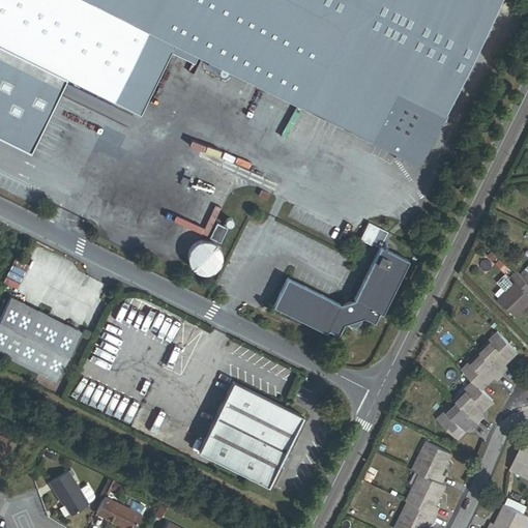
[(0,0),(0,48),(113,103),(147,33),(152,36),(134,76),(149,83),(169,44),(418,166),(499,0),(0,0)]
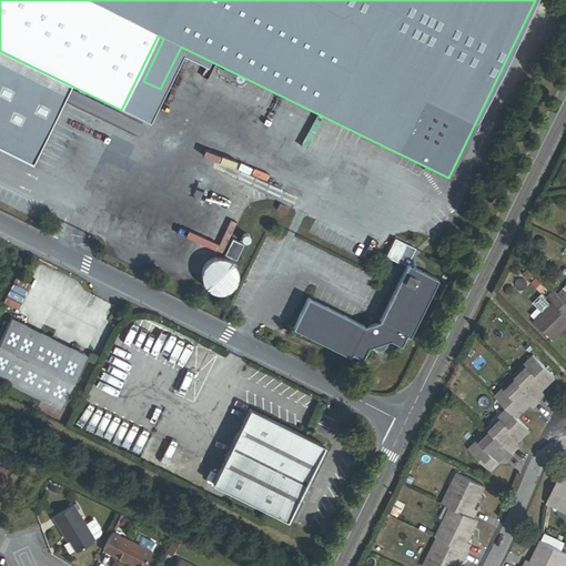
[(210,90),(224,94),(228,81),(212,78),(210,90)]
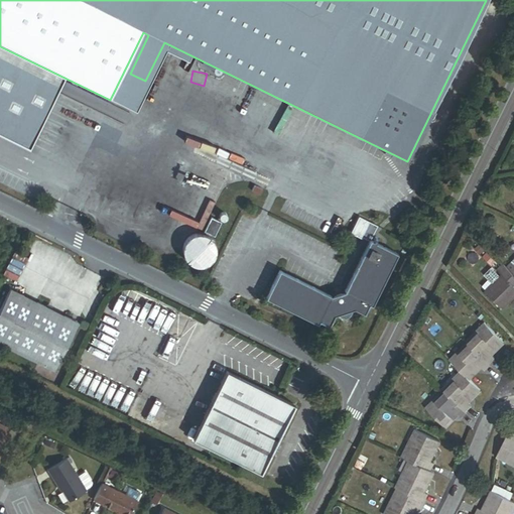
[(262,93),(256,109),(271,115),(277,98),(262,93)]
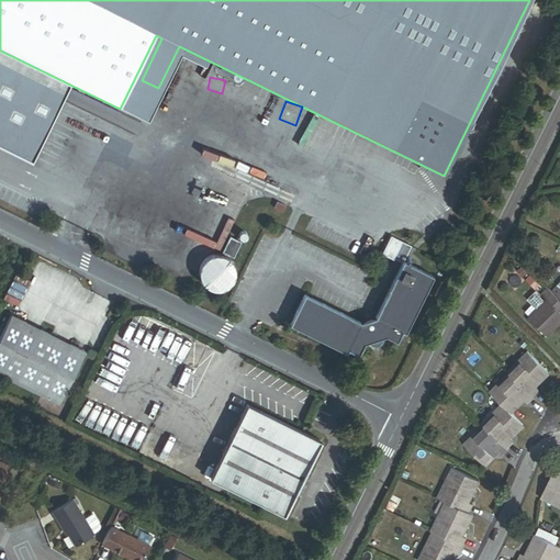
[(243,245),(232,239),(224,255),(235,260),(243,245)]
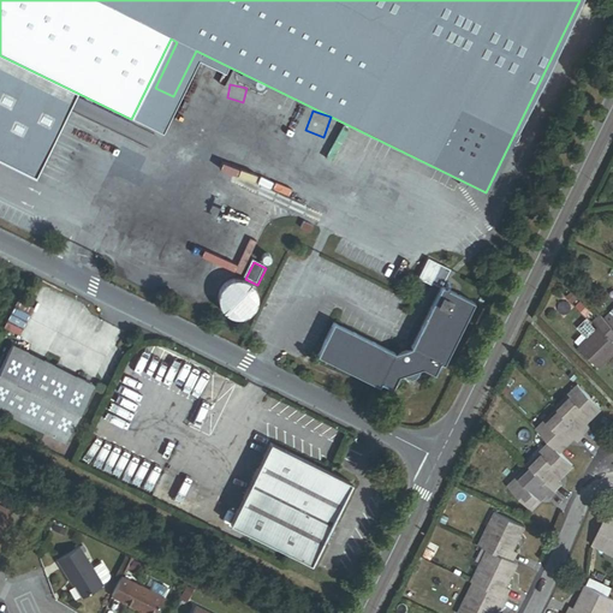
[(247,283),(242,281),(237,281),(233,283),(231,284),(228,285),(225,290),(221,295),(221,298),(220,302),(221,305),(222,309),(224,313),(227,315),(228,316),(231,319),(233,320),(237,320),(240,321),(247,320),(248,319),(251,317),(254,315),(256,313),(257,310),(259,305),(260,302),(260,298),(259,295),(257,292),(256,290),(254,286),(250,284),(247,283)]
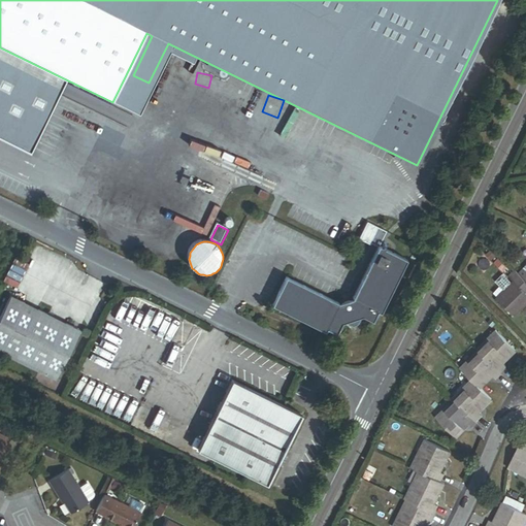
[(381,317),(407,263),(379,249),(353,302),(352,301),(349,301),(346,301),(343,302),(341,303),(339,305),(339,306),(287,281),(272,309),(326,335),(327,332),(337,337),(343,325),(343,326),(346,328),(348,328),(351,329),(353,329),(355,329),(357,327),(359,326),(360,324),(361,322),(361,319),(374,325),(379,316),(381,317)]
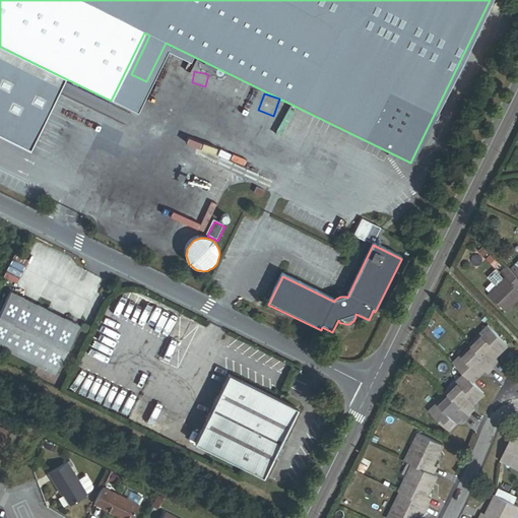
[(16,255),(7,271),(21,278),(29,261),(16,255)]
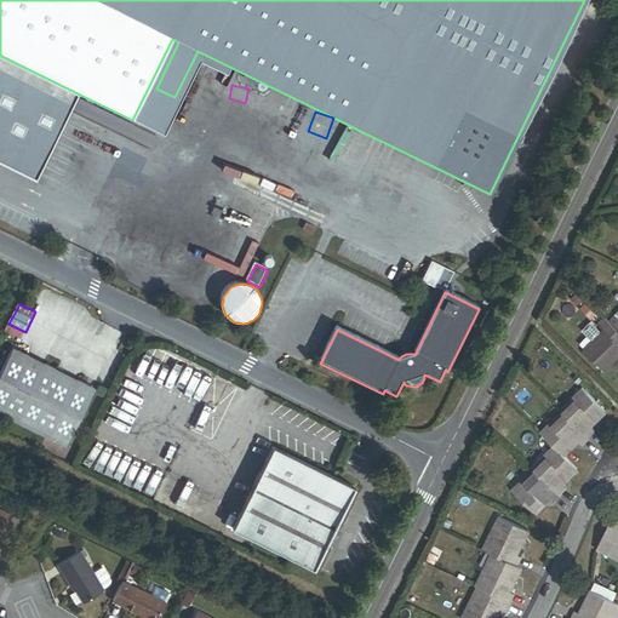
[(588,307),(583,312),(593,321),(598,318),(588,307)]
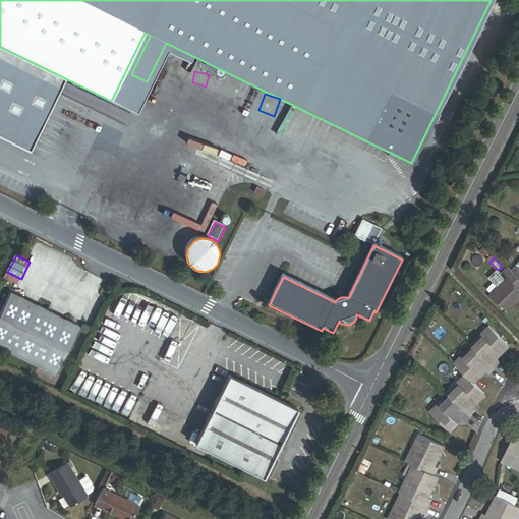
[(518,289),(517,288),(518,287),(518,278),(512,272),(509,269),(503,274),(508,279),(507,280),(498,271),(491,279),(500,287),(492,295),(509,312),(518,302),(518,289)]
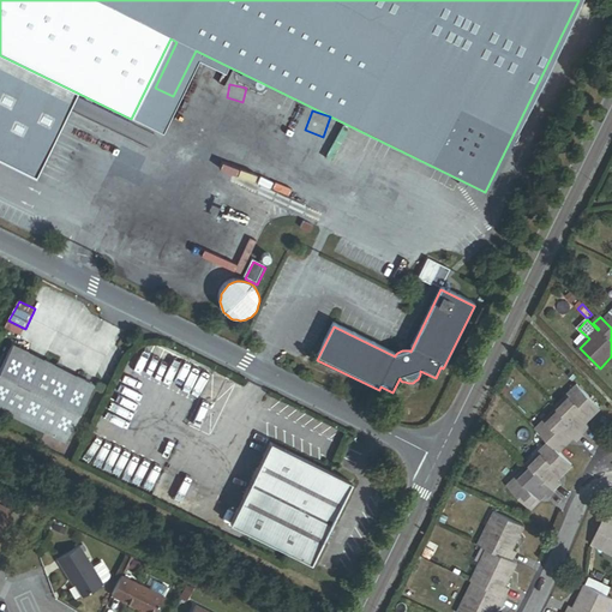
[(95,387),(13,347),(0,373),(0,411),(67,443),(95,387)]
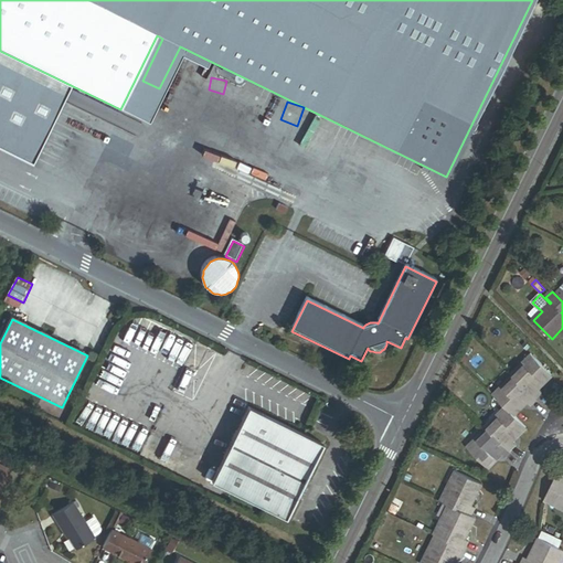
[(544,386),(553,376),(534,358),(526,367),(524,364),(512,375),(513,376),(537,400),(542,394),(538,389),(542,384),(544,386)]
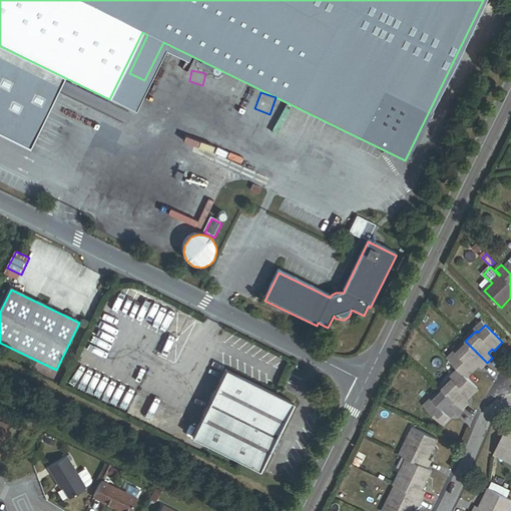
[(487,363),(466,342),(456,353),(457,355),(450,362),(461,373),(467,379),(475,371),(474,369),(478,365),(483,370),(489,364),(487,363)]
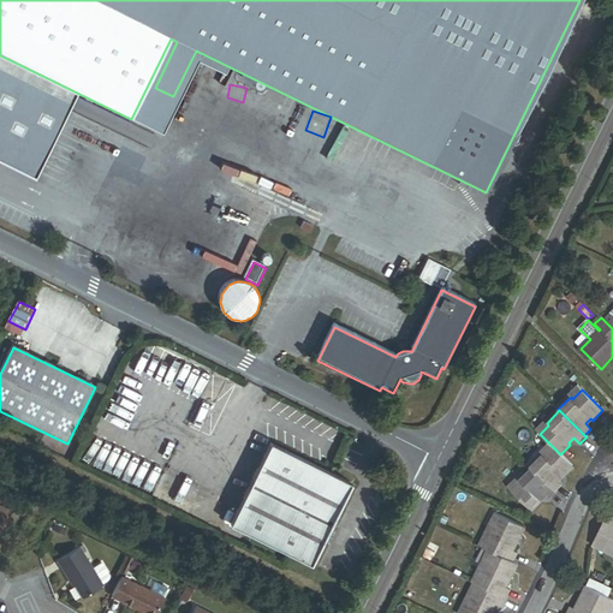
[(331,527),(352,486),(271,445),(231,527),(313,566),(323,542),(329,546),(331,541),(331,540),(329,539),(332,534),(333,535),(334,535),(334,534),(337,530),(331,527)]
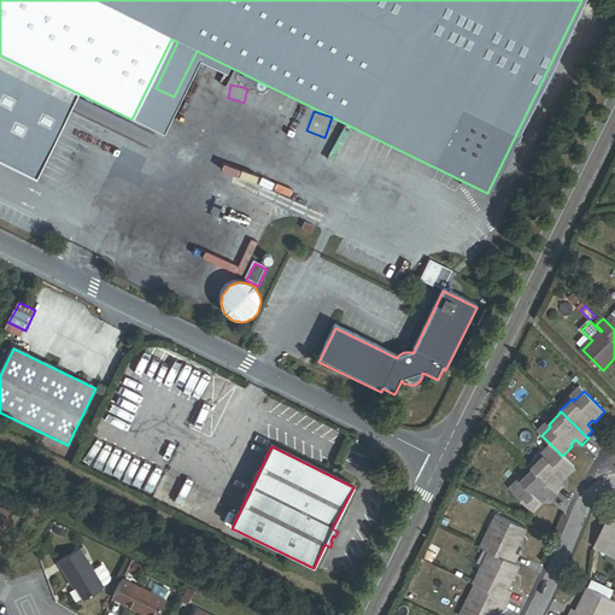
[(566,479),(575,469),(562,456),(555,449),(548,457),(545,455),(532,468),(533,469),(557,495),(564,487),(560,482),(564,478),(566,479)]
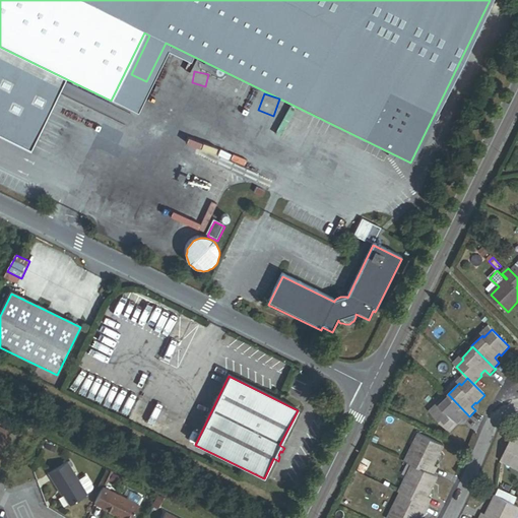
[(469,416),(449,395),(438,406),(439,407),(432,414),(449,432),(450,433),(458,425),(456,423),(461,418),(465,423),(471,417),(469,416)]
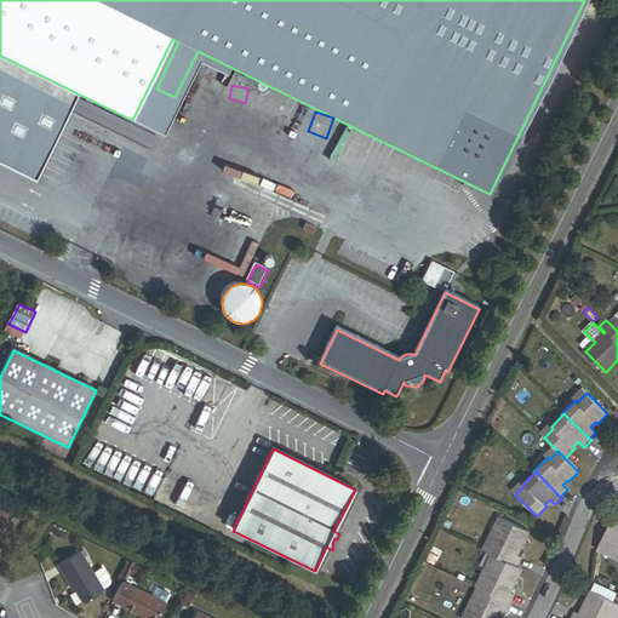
[(13,519),(0,511),(0,541),(1,542),(13,519)]
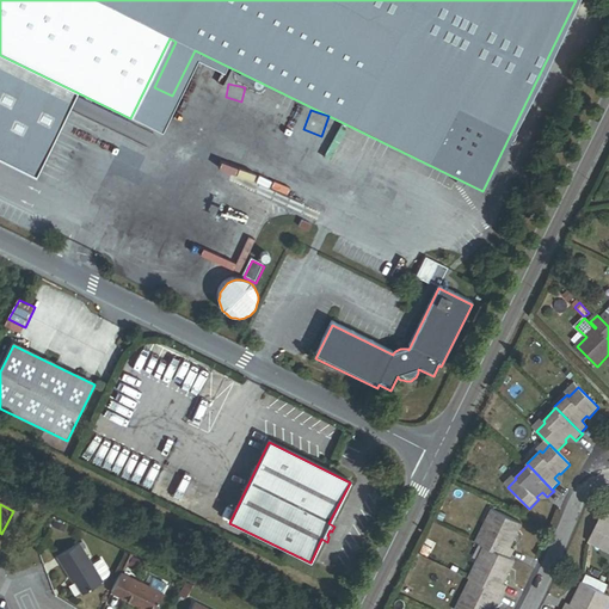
[(444,508),(441,517),(447,520),(451,511),(444,508)]
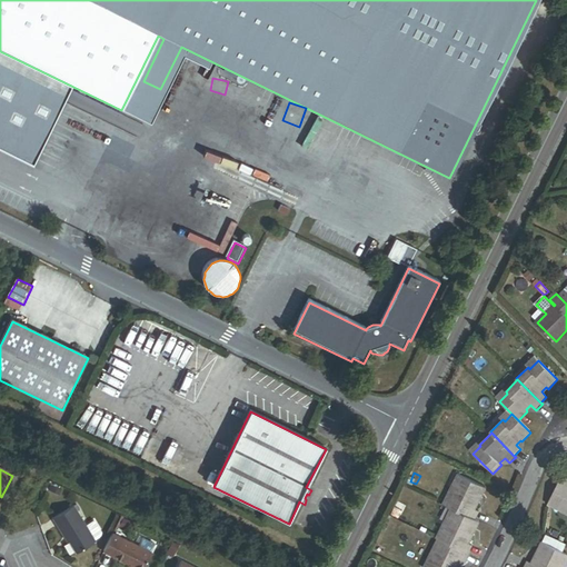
[(476,510),(480,501),(478,500),(485,487),(463,477),(455,493),(451,491),(445,506),(456,511),(476,521),(480,513),(476,510)]
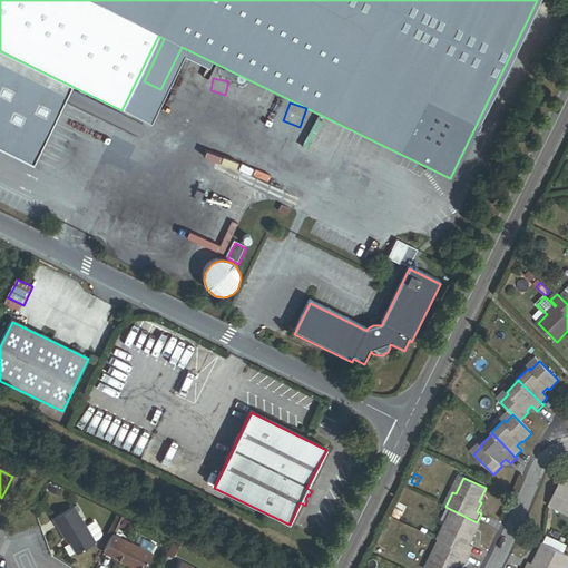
[(567,483),(564,481),(552,503),(567,511),(567,513),(567,483)]
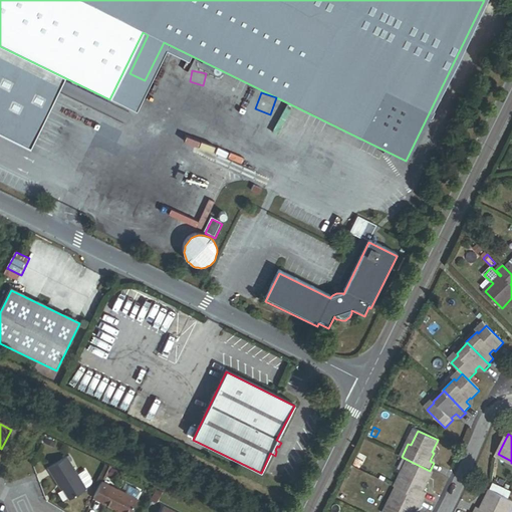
[(92,485),(86,475),(78,479),(67,461),(50,471),(62,491),(64,490),(71,502),(86,492),(86,491),(91,488),(92,485)]
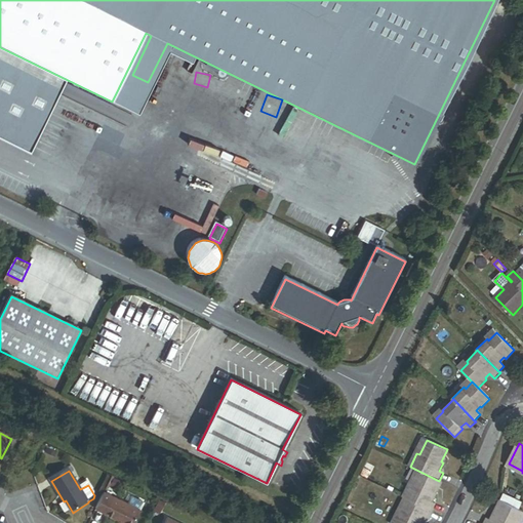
[(435,492),(440,481),(439,481),(420,472),(413,486),(410,485),(404,498),(405,498),(433,512),(437,504),(433,503),(437,494),(435,492)]
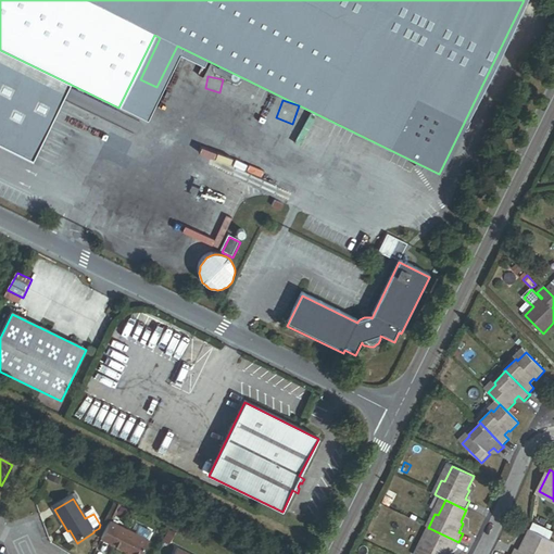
[(128,513),(122,510),(118,516),(125,519),(128,513)]
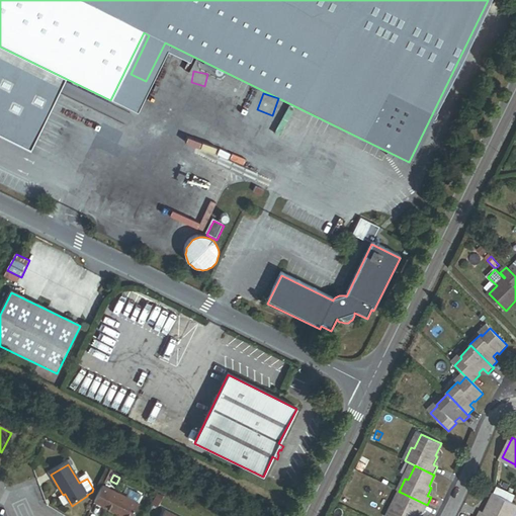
[(133,515),(138,505),(103,488),(96,503),(118,515),(133,515)]
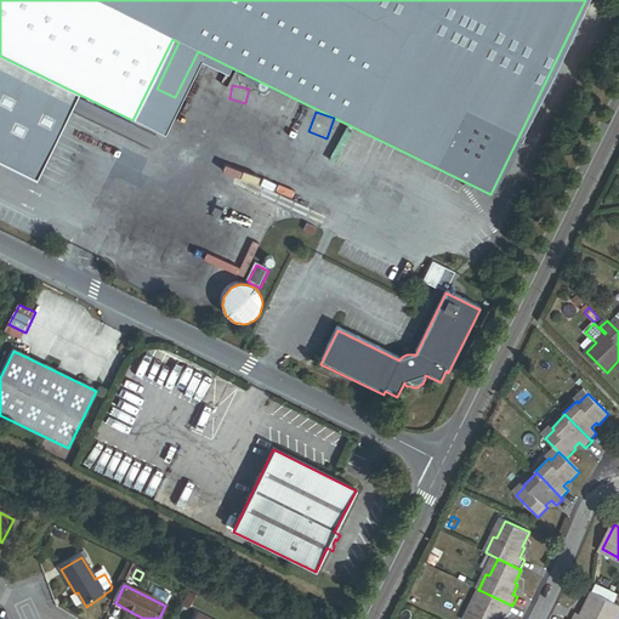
[(501,618),(504,613),(509,615),(514,606),(512,606),(480,590),(472,606),(475,607),(469,618),(501,618)]
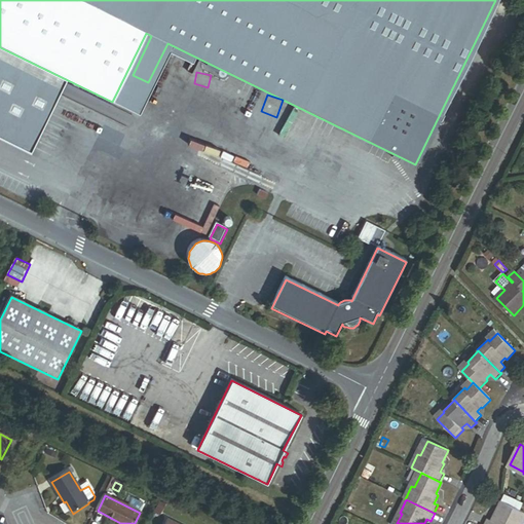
[(519,523),(523,516),(523,512),(504,502),(498,515),(497,514),(493,522),(489,520),(487,523),(519,523)]
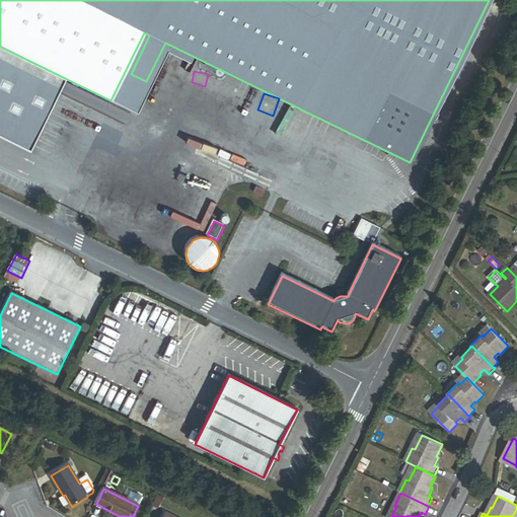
[(164,500),(158,497),(155,504),(161,506),(164,500)]
